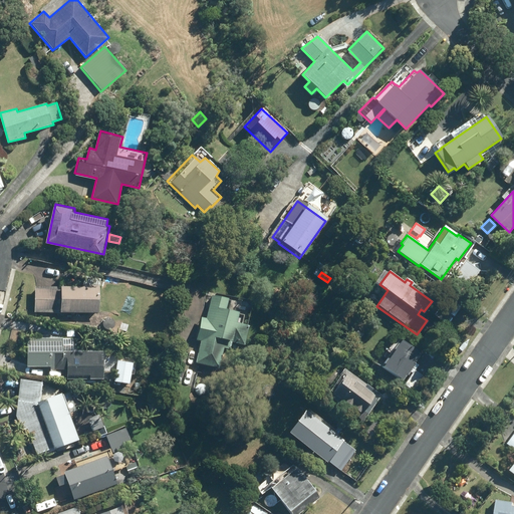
[(100,284),(102,278),(86,274),(84,284),(82,284),(82,286),(36,286),(36,312),(101,312),(101,284),(100,284)]
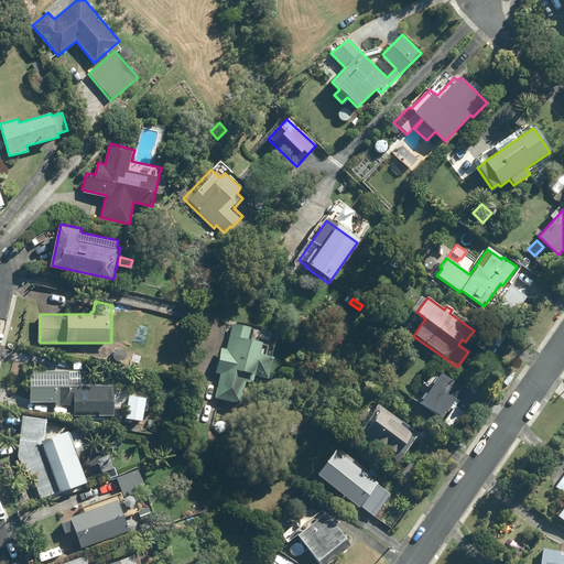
[(256,356),(258,345),(246,343),(249,328),(232,324),(227,349),(221,348),(216,372),(221,373),(216,398),(239,403),(245,382),(253,384),(255,377),(267,380),(271,359),(256,356)]
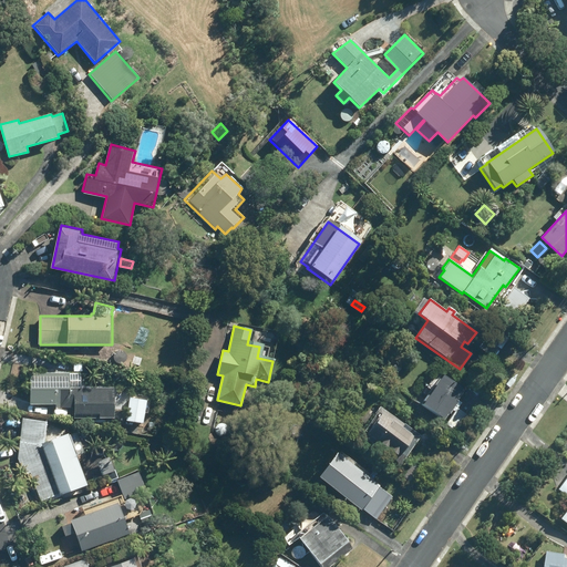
[(328,374),(336,363),(326,356),(318,367),(328,374)]
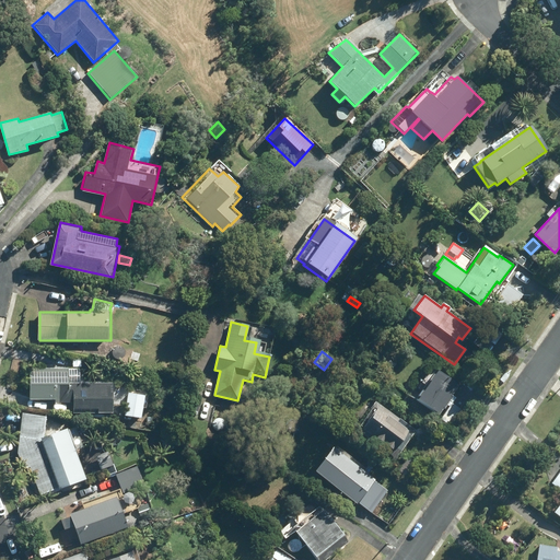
[(392,354),(387,356),(383,359),(384,365),(388,369),(394,368),(397,363),(396,359),(392,354)]
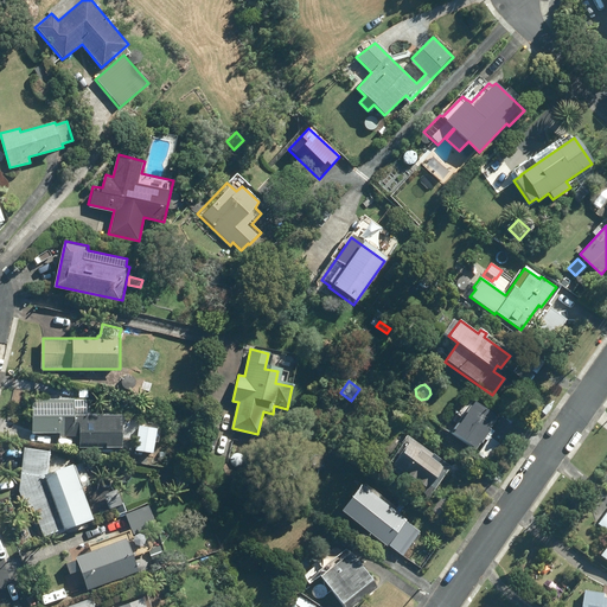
[(69,434),(69,432),(76,432),(76,398),(33,398),(33,432),(61,433),(61,434),(69,434)]
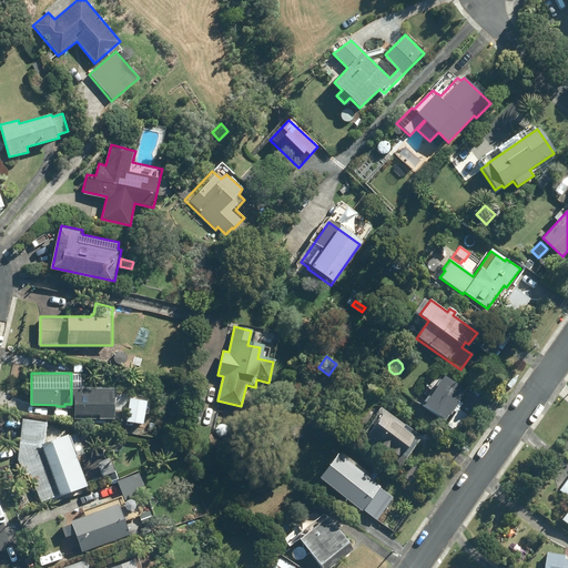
[(422,405),(444,422),(465,393),(442,376),(422,405)]
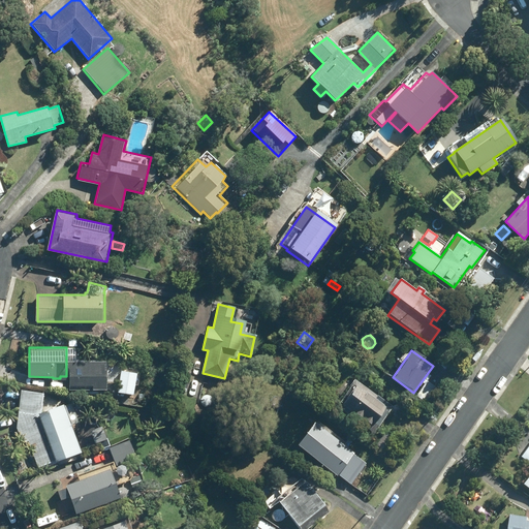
[(135,374),(120,372),(116,396),(123,397),(124,395),(132,396),(135,374)]
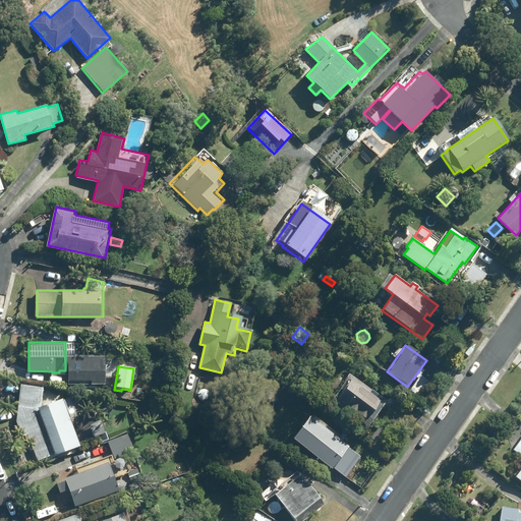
[(102,374),(80,371),(78,386),(100,389),(102,374)]
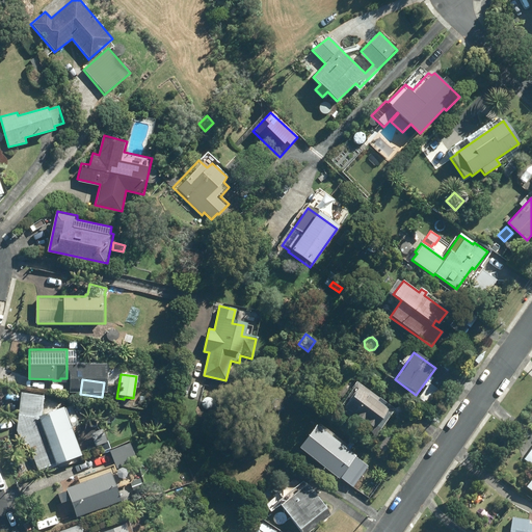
[(378,436),(397,409),(355,381),(337,408),(378,436)]
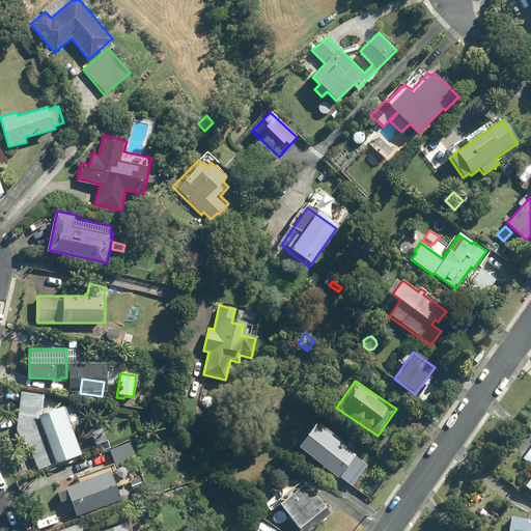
[(430,404),(441,390),(428,381),(418,396),(430,404)]
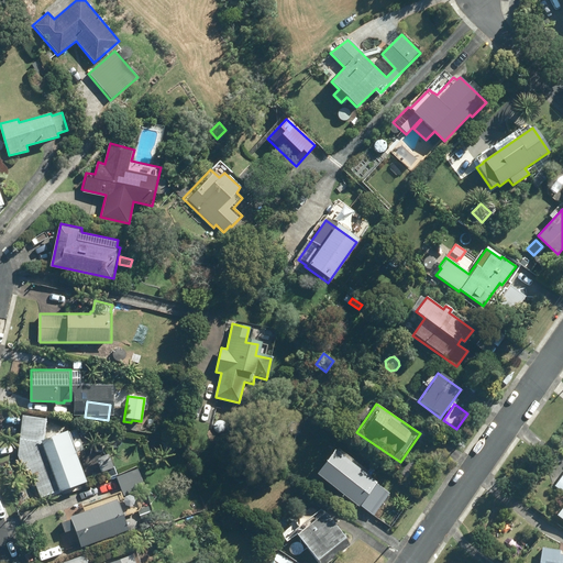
[(45,439),(47,419),(23,416),(18,455),(24,472),(30,470),(41,498),(61,490),(62,492),(88,482),(69,430),(45,439)]
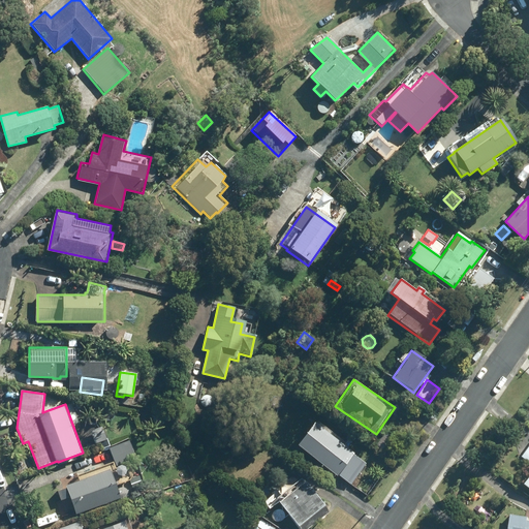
[(339,475),(355,453),(312,422),(296,444),(339,475)]
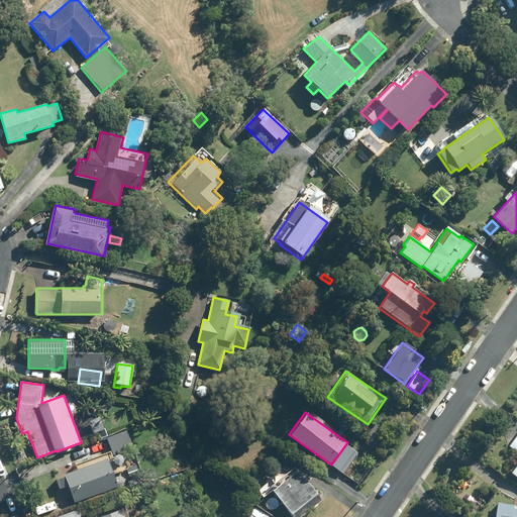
[(380,444),(392,426),(380,418),(368,435),(380,444)]
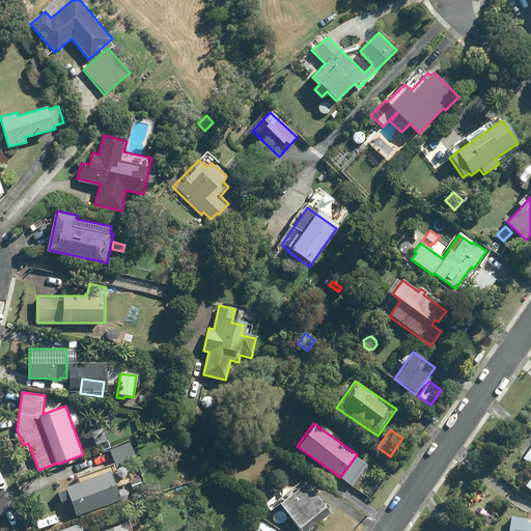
[(116,468),(138,459),(133,448),(143,445),(140,438),(131,441),(109,449),(116,468)]
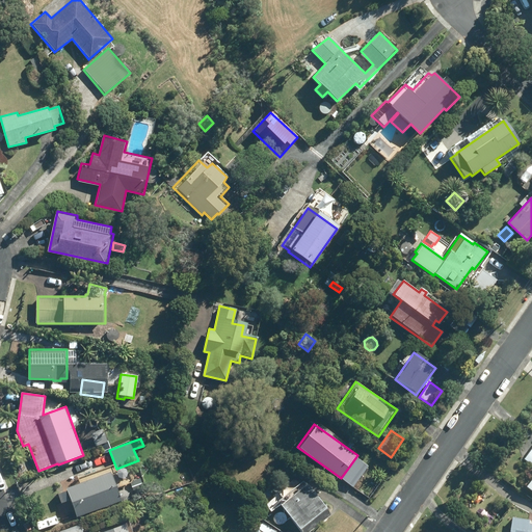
[(531,446),(522,461),(531,468),(531,479),(527,488),(531,491),(531,446)]
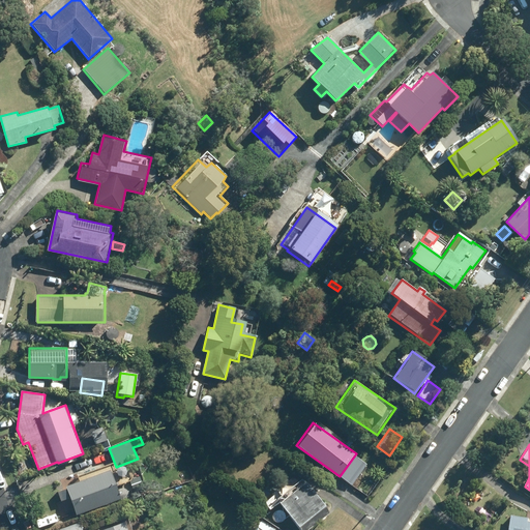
[(357,480),(369,464),(356,455),(345,472),(357,480)]
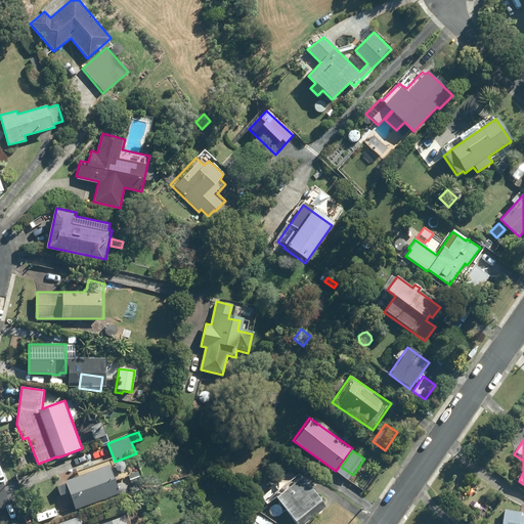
[(121,493),(111,465),(66,480),(67,483),(57,486),(60,495),(70,492),(76,509),(121,493)]
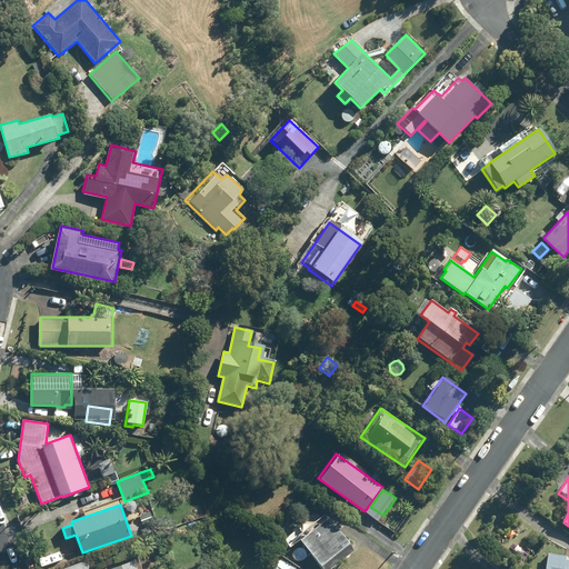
[(158,522),(155,516),(146,519),(148,526),(158,522)]
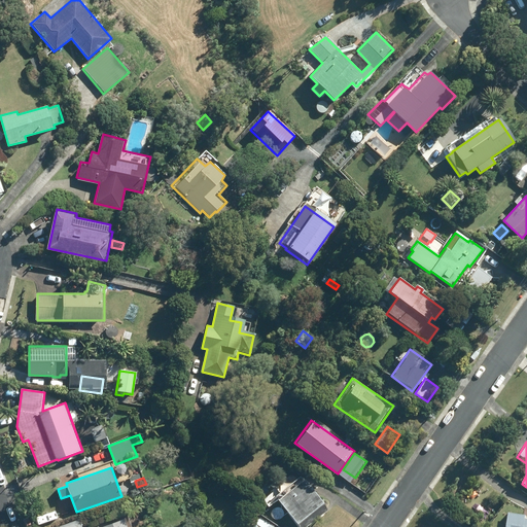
[(306,526),(326,510),(302,481),(276,502),(297,526),(306,526)]
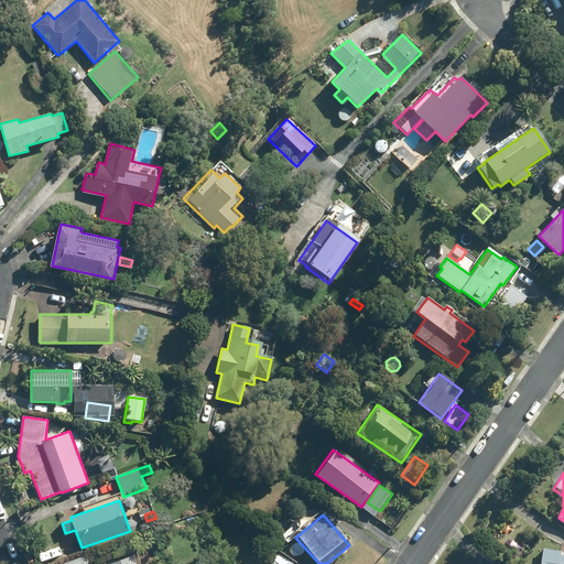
[(563,563),(563,555),(561,555),(561,551),(542,549),(540,563),(541,563),(563,563)]
